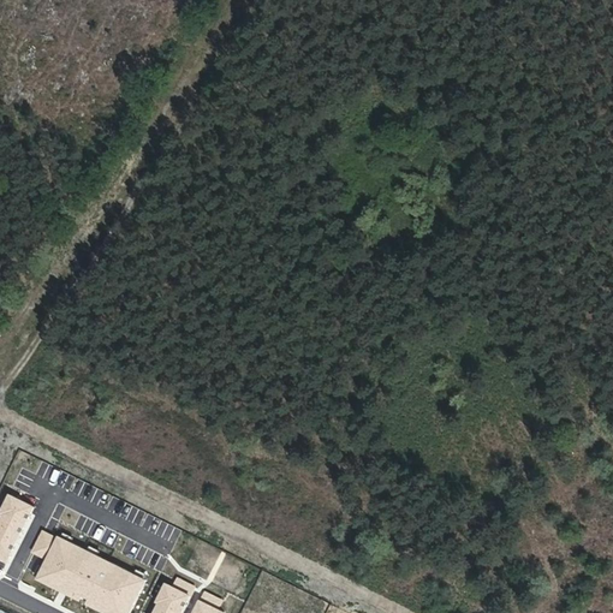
[(0,549),(6,553),(31,504),(9,492),(0,510),(3,511),(0,515),(0,549)]
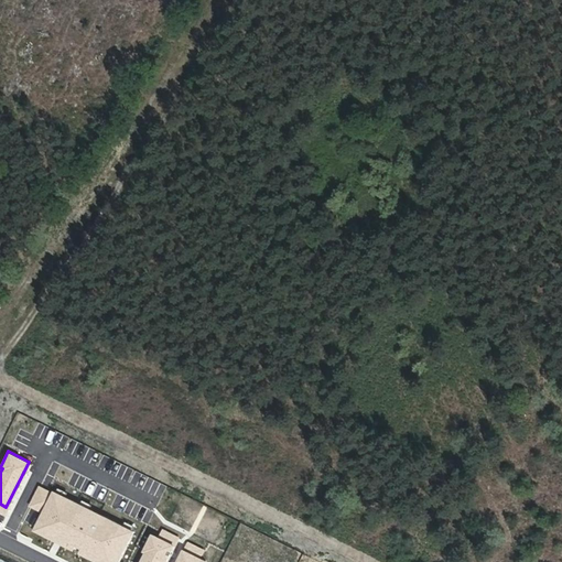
[(33,528),(74,549),(76,544),(84,548),(82,552),(101,561),(104,561),(106,559),(112,561),(115,561),(131,530),(123,527),(115,522),(85,507),(76,503),(62,495),(53,490),(52,490),(51,492),(36,485),(29,503),(42,509),(33,528)]
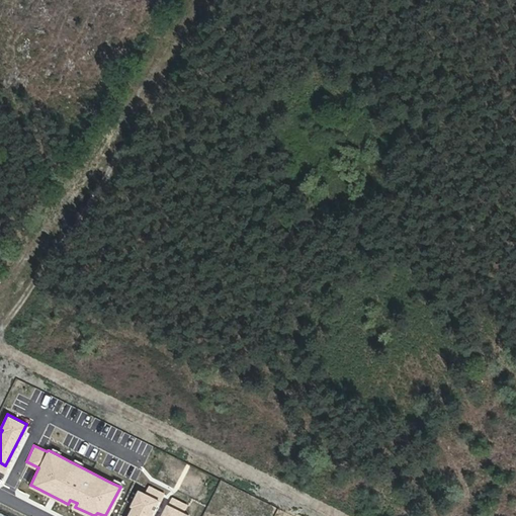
[(38,467),(31,464),(23,481),(30,485),(38,467)]
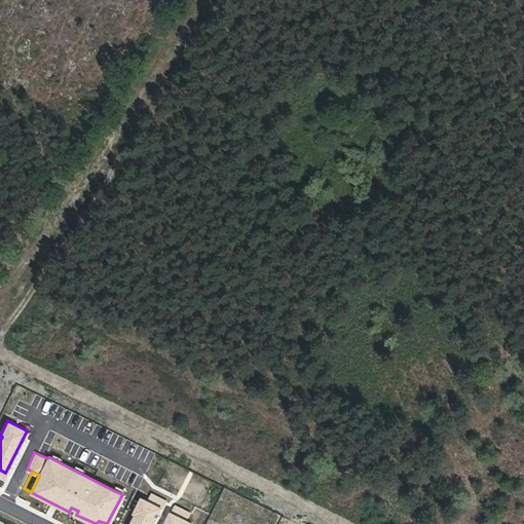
[(141,496),(133,512),(136,513),(129,523),(151,523),(164,499),(150,492),(147,499),(141,496)]
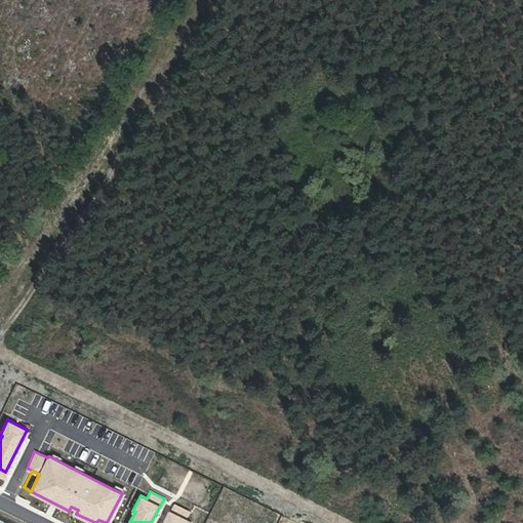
[(173,504),(162,522),(188,522),(190,520),(184,517),(188,511),(173,504)]
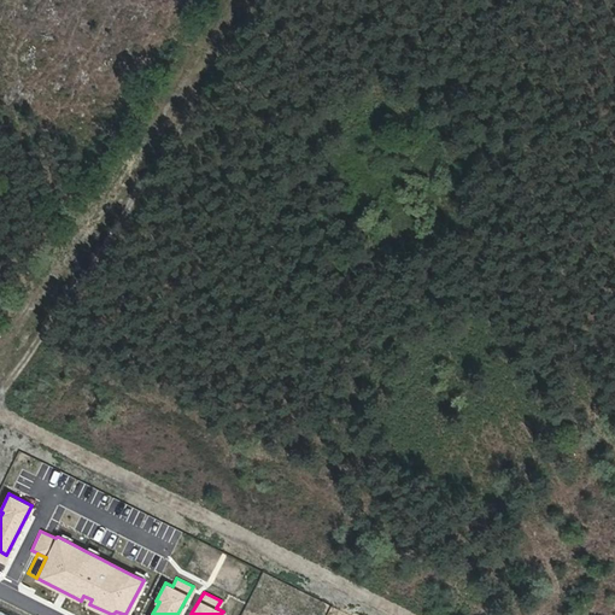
All buildings are outlined.
